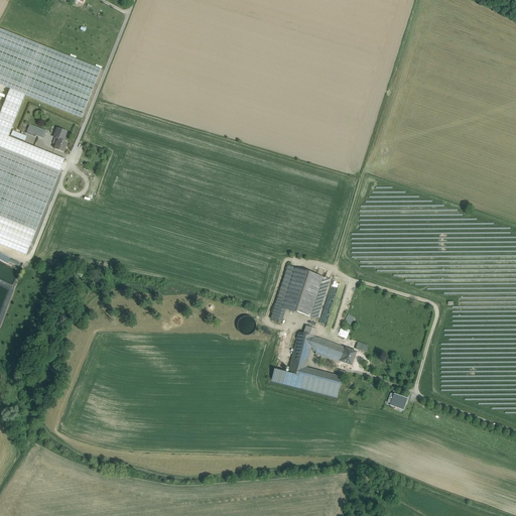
[(36,136),(39,129),(29,125),(26,134),(35,137),(36,136)]
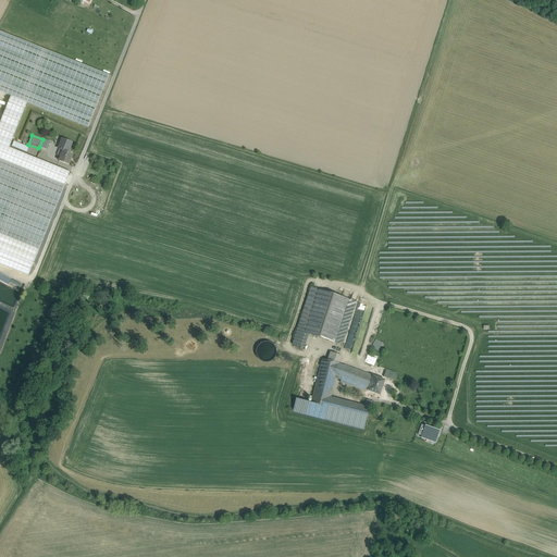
[(39,147),(47,150),(50,141),(42,139),(39,147)]
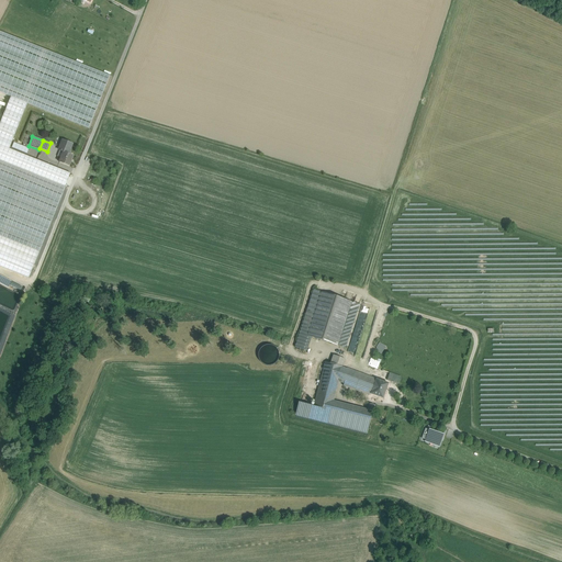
[(64,153),(68,154),(72,144),(64,141),(59,150),(60,152),(64,153)]
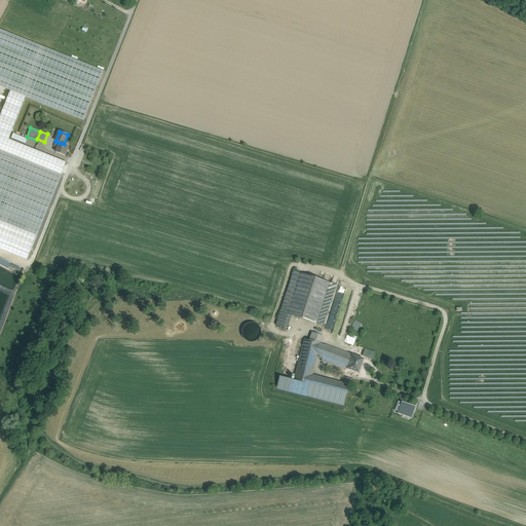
[(67,163),(0,137),(0,245),(35,259),(67,163)]
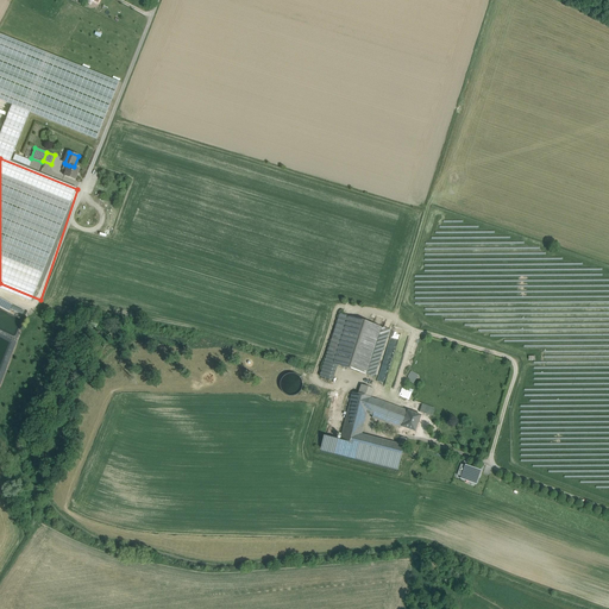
[(64,176),(75,181),(80,169),(74,167),(69,165),(67,171),(64,176)]
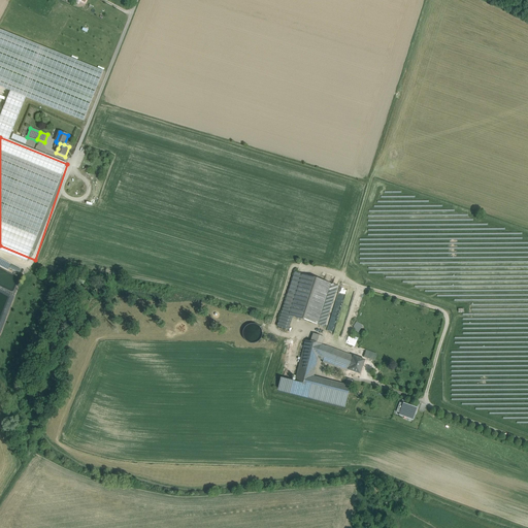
[(295,273),(277,326),(288,329),(292,317),(290,316),(302,275),(295,273)]
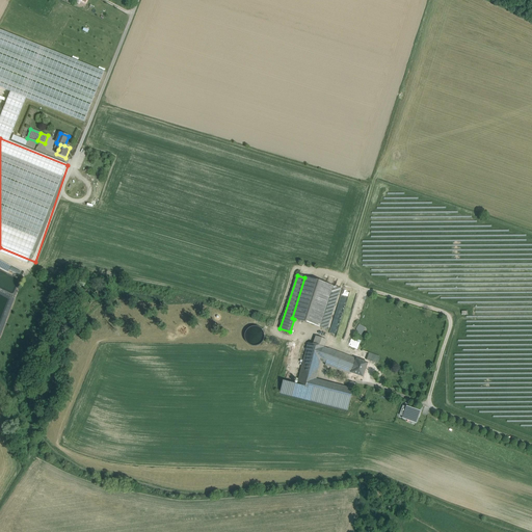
[(340,289),(304,277),(292,318),(294,319),(326,329),(340,289)]
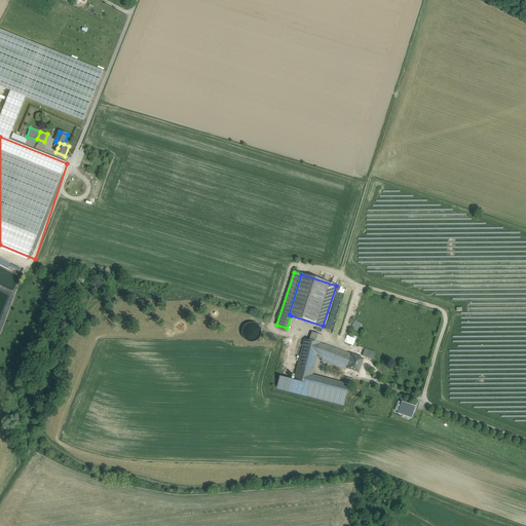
[(339,287),(326,329),(332,333),(346,289),(339,287)]
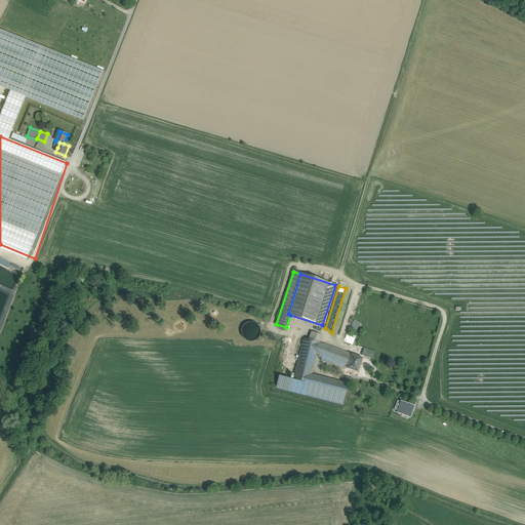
[(360,324),(355,320),(353,323),(352,326),(353,327),(352,328),(356,330),(360,324)]
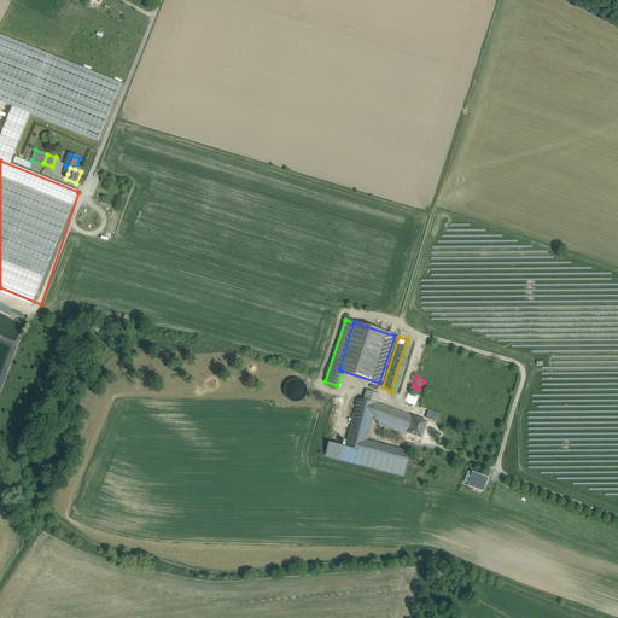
[(375,394),(367,390),(363,400),(377,403),(378,395),(375,394)]
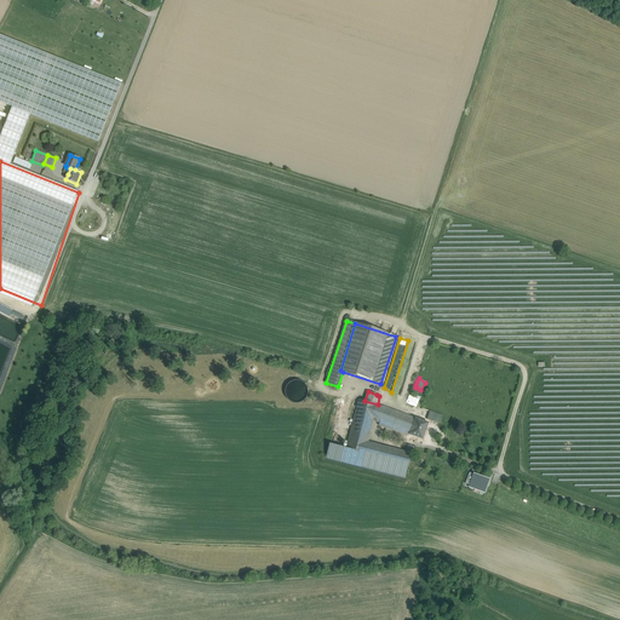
[(359,400),(346,451),(365,455),(367,445),(378,405),(365,401),(359,400)]
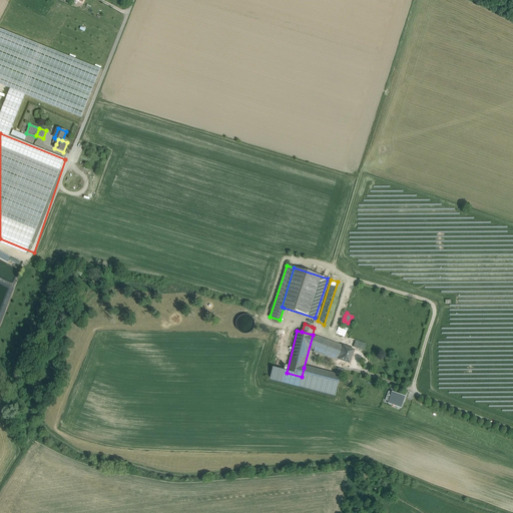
[(344,347),(317,337),(316,341),(316,342),(314,347),(316,347),(314,352),(320,355),(335,360),(335,359),(339,360),(344,347)]
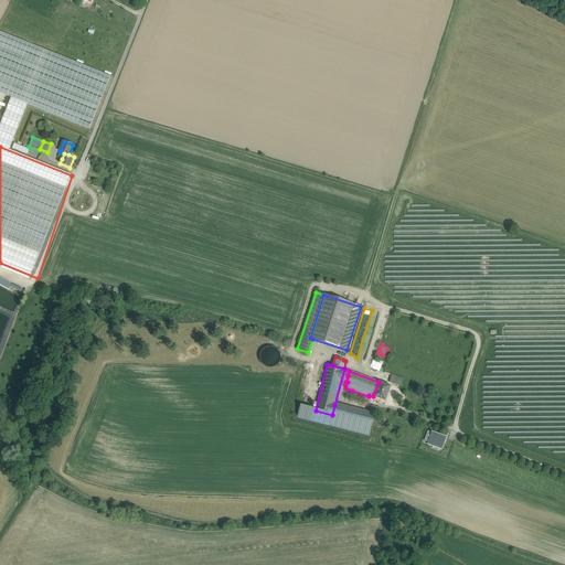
[(404,380),(392,375),(388,382),(401,386),(404,380)]
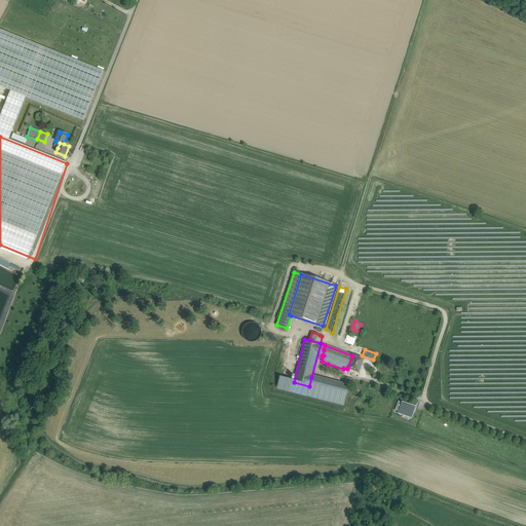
[(364,360),(352,354),(352,355),(347,369),(348,370),(347,372),(352,374),(352,372),(354,372),(359,373),(361,368),(363,363),(364,360)]
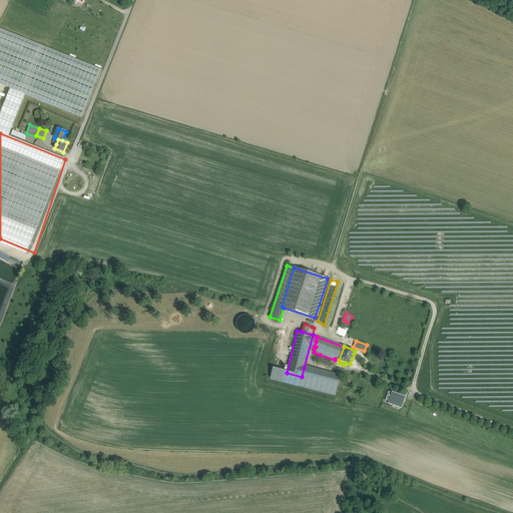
[(335,376),(304,368),(302,377),(338,386),(339,380),(340,377),(335,376)]
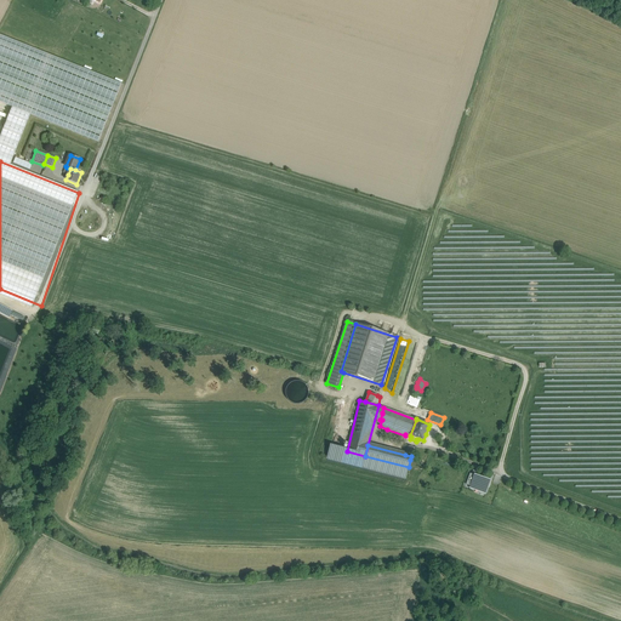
[(415,449),(410,446),(408,446),(405,455),(411,456),(415,449)]
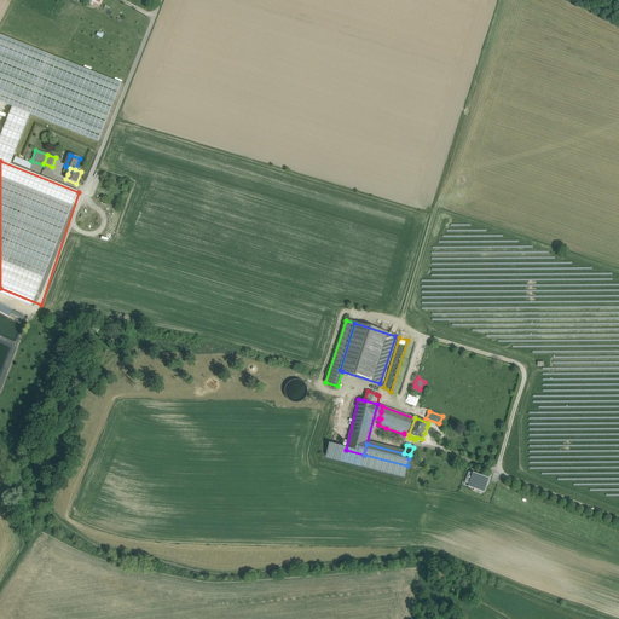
[(364,455),(346,450),(345,450),(329,446),(327,457),(397,475),(404,478),(408,466),(364,455)]
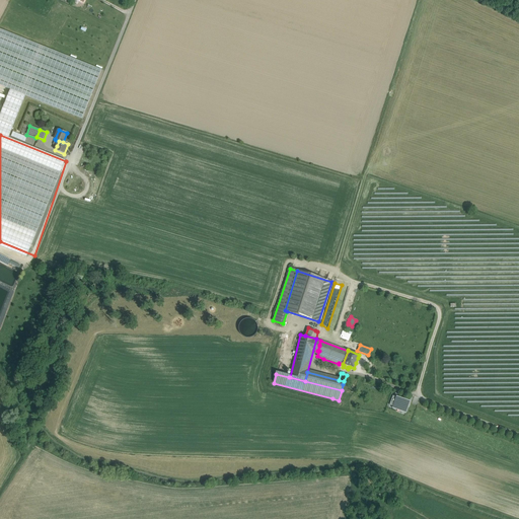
[(405,411),(410,401),(396,397),(393,406),(405,411)]
